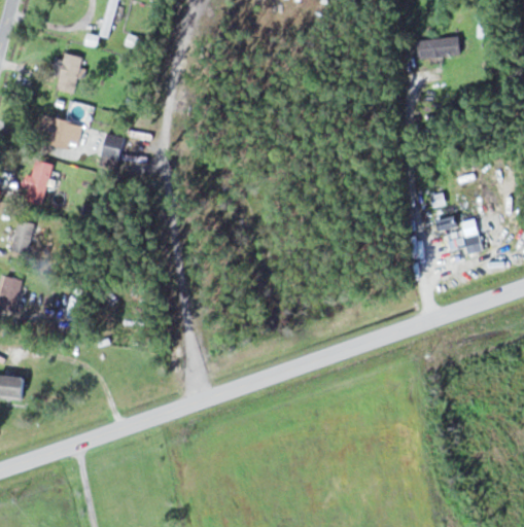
[(104,0),(99,35),(109,37),(115,0),(104,0)]
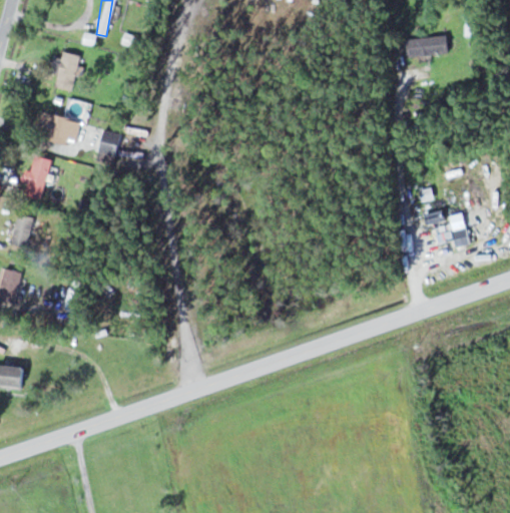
[(407,56),(448,53),(446,35),(406,38),(407,56)]
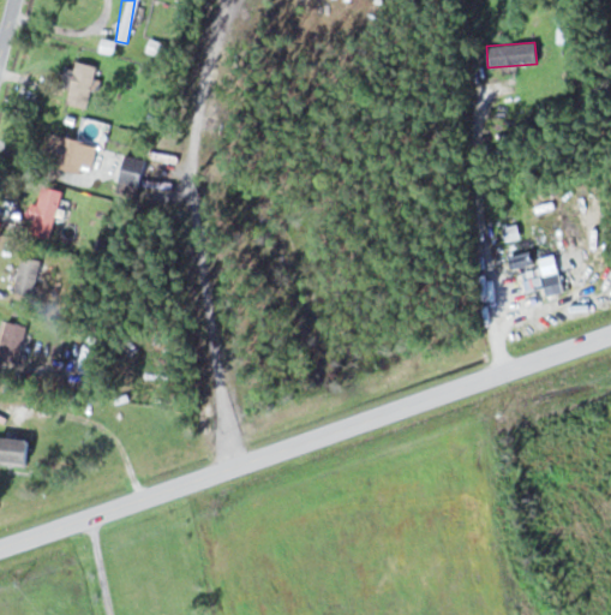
[(61,105),(85,109),(95,66),(73,61),(71,71),(70,71),(61,105)]
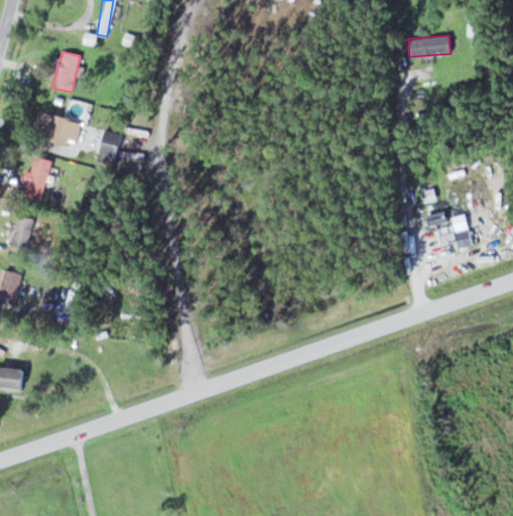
[(66,144),(73,120),(48,113),(41,138),(66,144)]
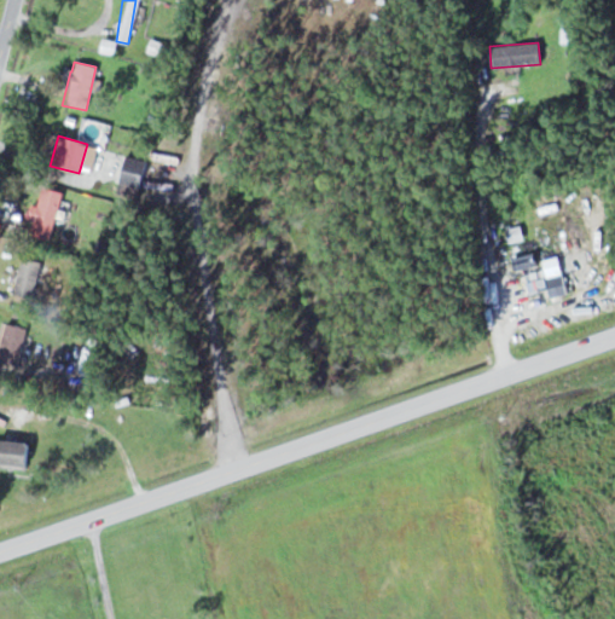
[(114,190),(134,198),(148,163),(128,155),(114,190)]
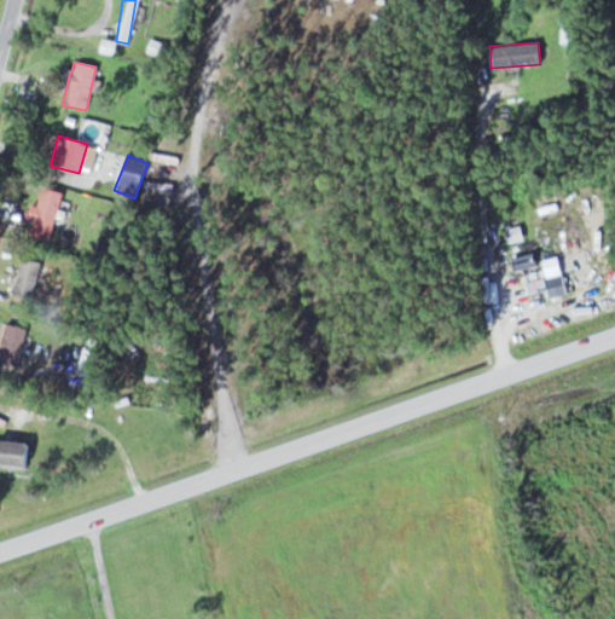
[(47,241),(62,192),(40,186),(25,235),(47,241)]
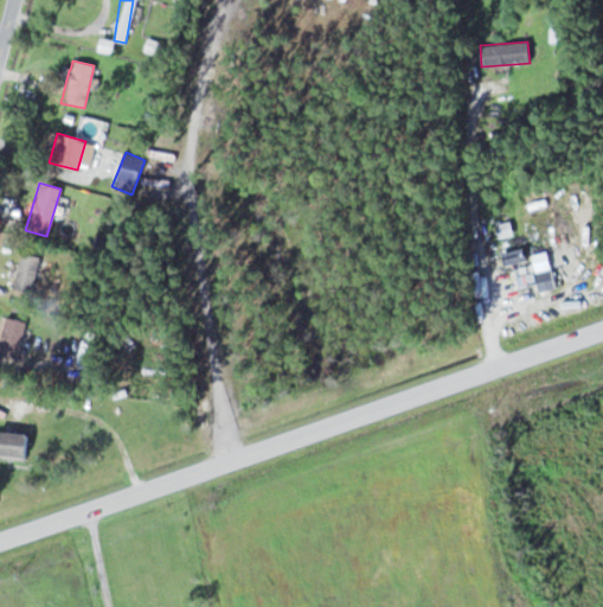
[(11,286),(32,294),(44,259),(23,251),(11,286)]
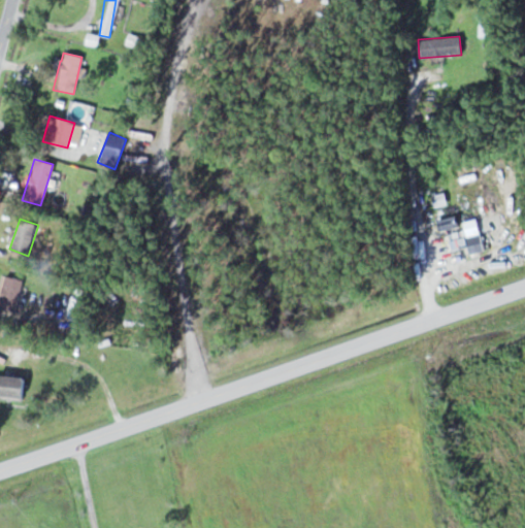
[(466,254),(483,252),(477,219),(460,222),(466,254)]
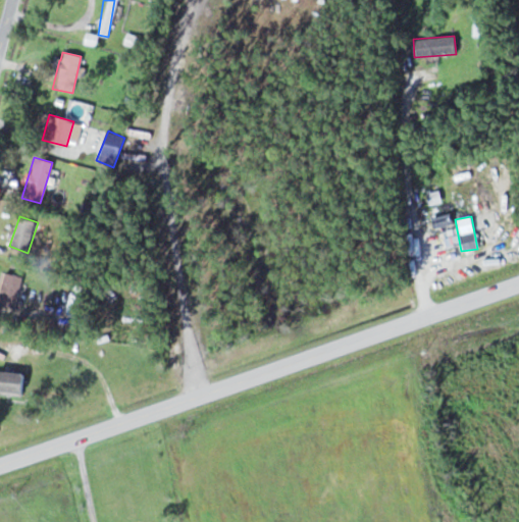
[(0,306),(12,310),(21,277),(3,272),(0,282),(0,306)]
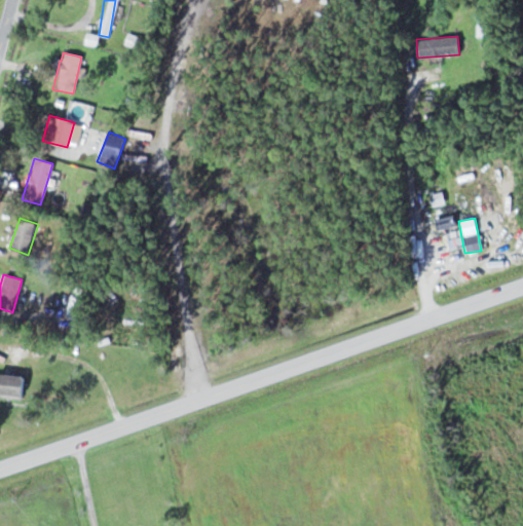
[(0,396),(23,398),(25,376),(0,374),(0,396)]
